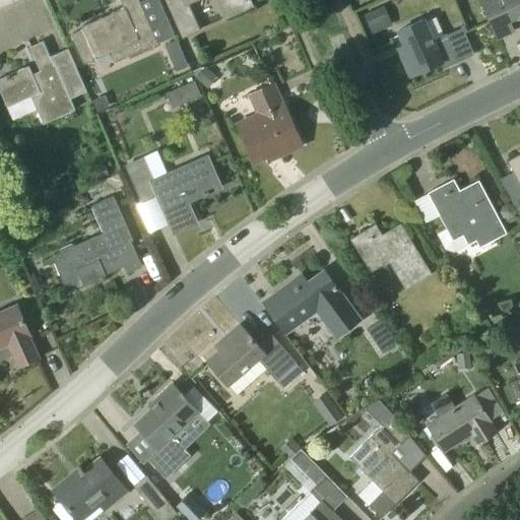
[(157,43),(139,2),(138,0),(120,0),(124,8),(81,26),(82,29),(71,35),(84,63),(94,58),(95,59),(110,53),(114,62),(141,50),(142,50),(157,43)]
